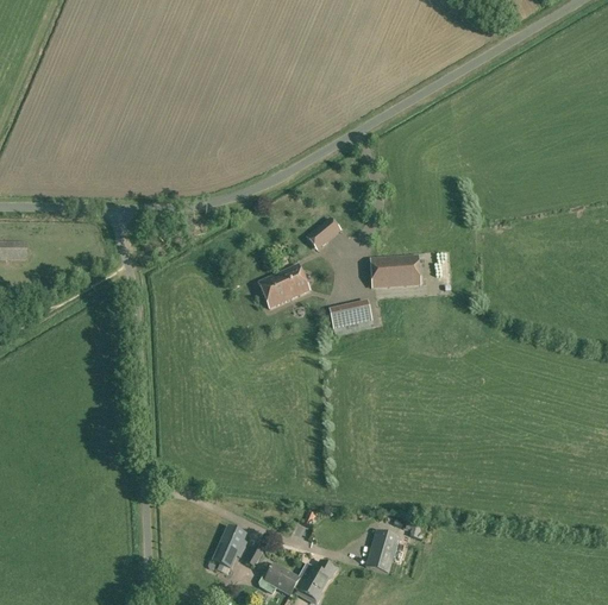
[(328,215),(305,235),(315,250),(340,228),(328,215)]
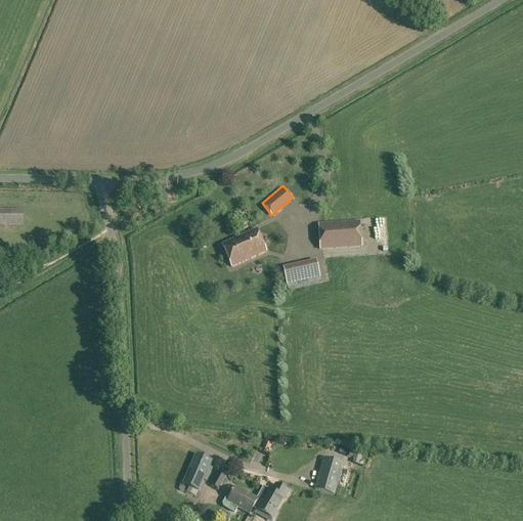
[(318,248),(361,245),(359,218),(316,221),(318,248)]
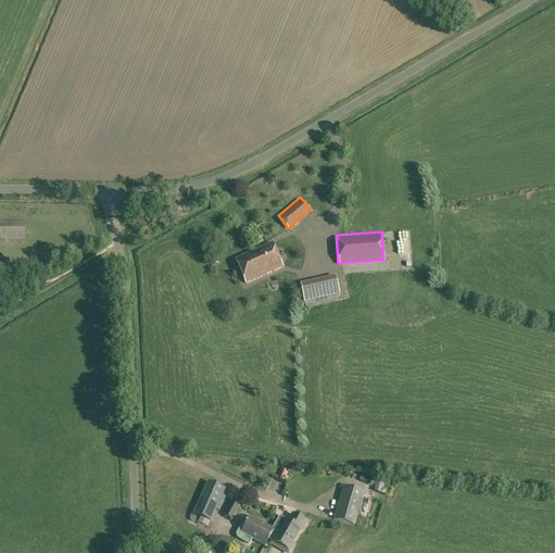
[(388,253),(394,253),(394,247),(400,247),(400,235),(388,235),(388,253)]
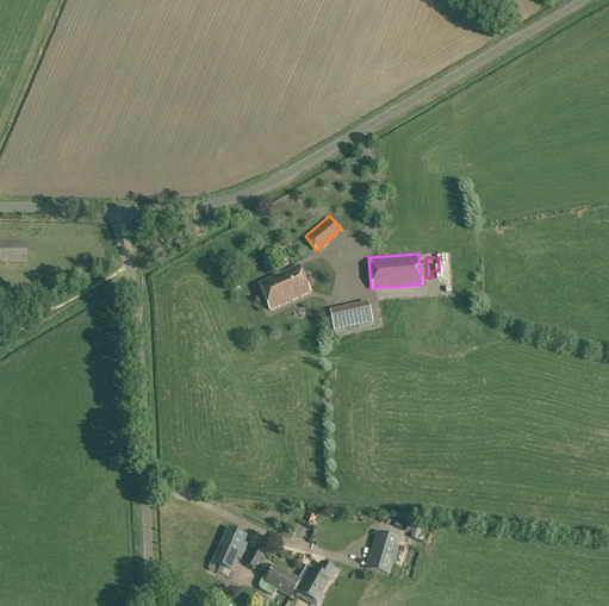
[(269,307),(309,289),(297,263),(258,281),(269,307)]
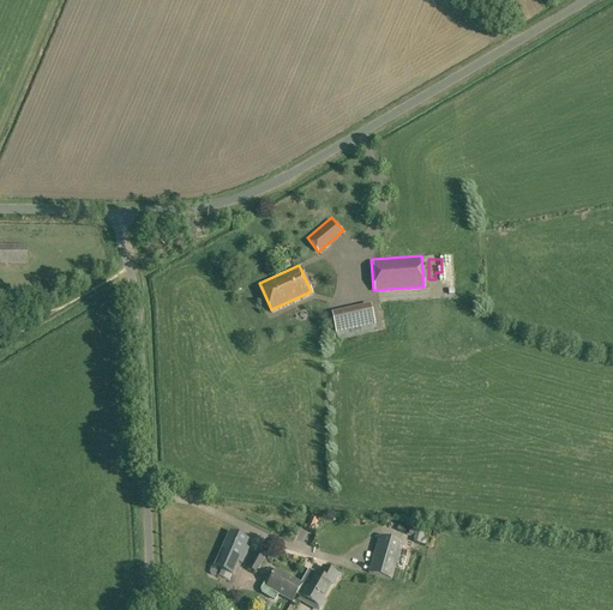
[(233,290),(240,285),(233,275),(226,279),(233,290)]
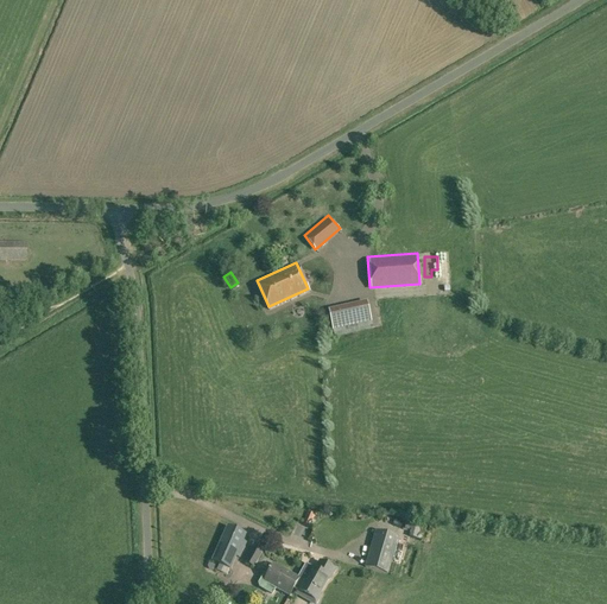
[(333,334),(372,324),(371,318),(366,298),(327,306),(332,326),(333,334)]
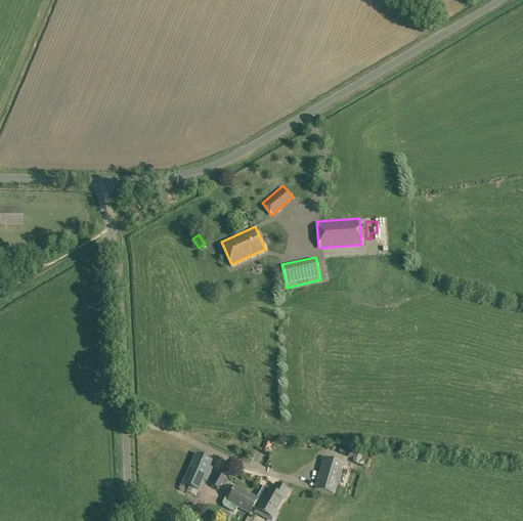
[(266,452),(270,441),(264,438),(259,448),(266,452)]
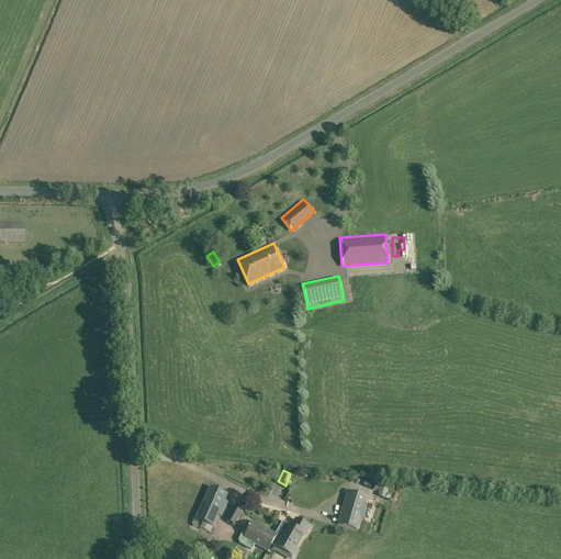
[(388,481),(383,494),(393,498),(397,484),(388,481)]
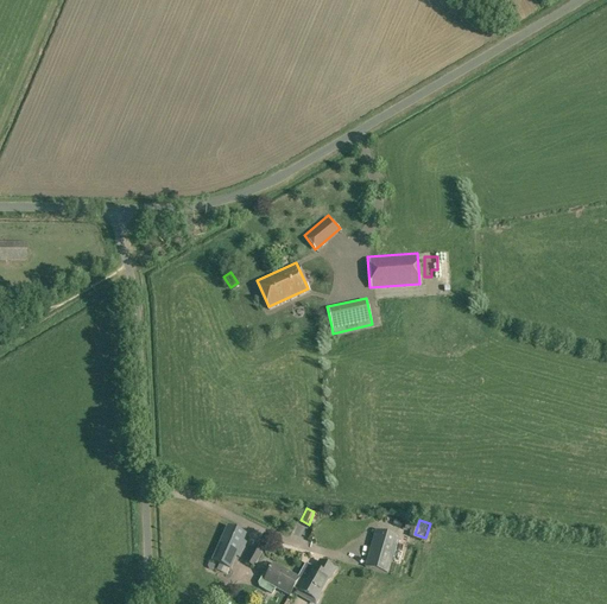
[(239,555),(245,540),(242,538),(245,532),(226,523),(210,558),(208,559),(206,563),(207,566),(212,567),(215,560),(217,561),(215,567),(220,570),(222,564),(229,567),(235,554),(239,555)]
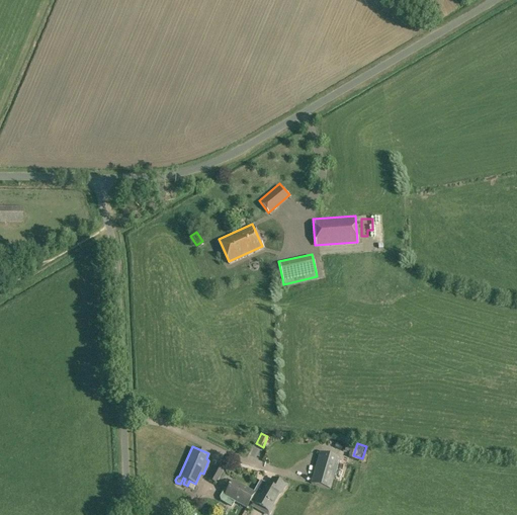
[(330,488),(334,471),(339,455),(319,449),(310,482),(330,488)]
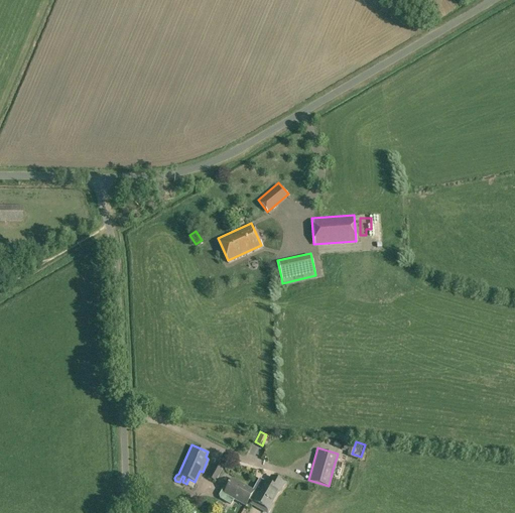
[(215,480),(222,466),(215,462),(207,475),(215,480)]
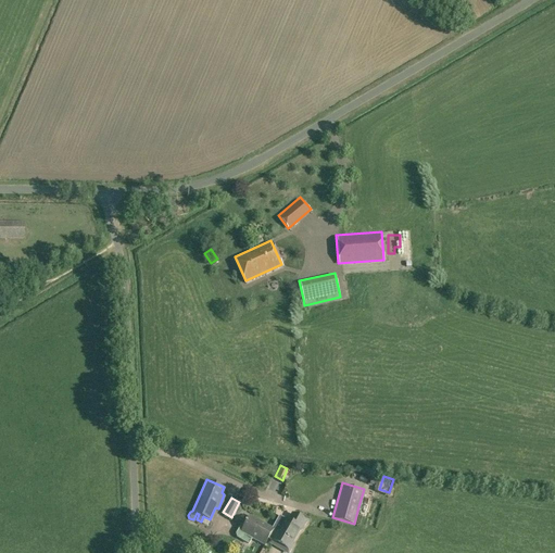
[(300,527),(305,518),(292,511),(287,519),(279,515),(272,527),(267,536),(272,538),(269,540),(287,550),(292,542),(291,541),(299,526),(300,527)]
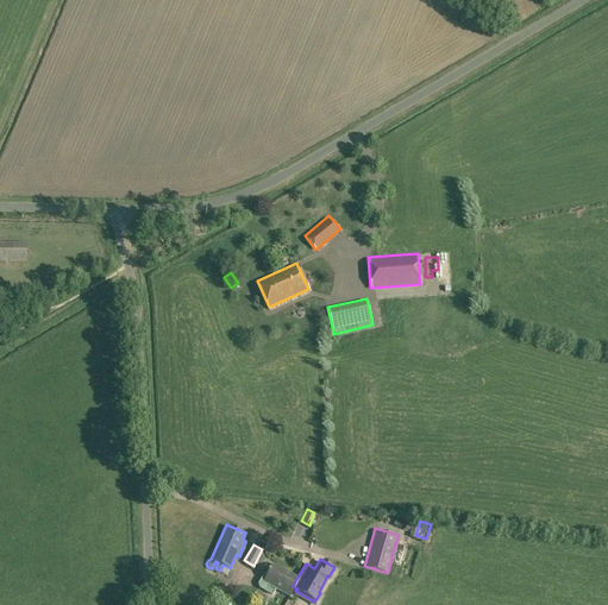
[(298,577),(273,562),(265,575),(263,574),(258,581),(259,585),(271,592),(275,586),(289,593),(293,586),(298,577)]
